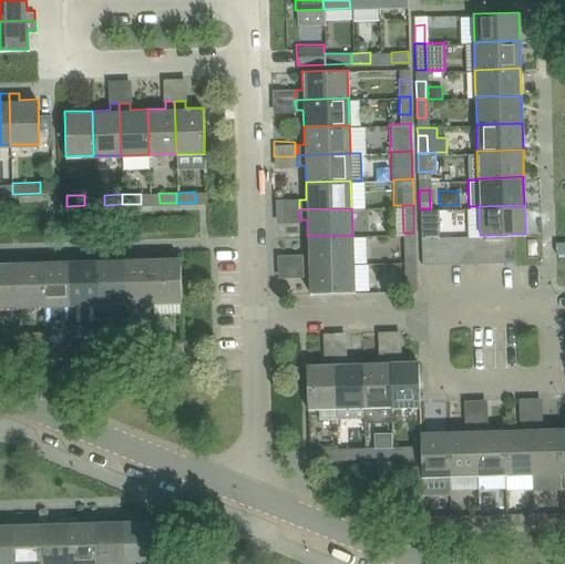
[(430,208),(420,208),(421,236),(434,236),(438,236),(437,208),(430,208)]
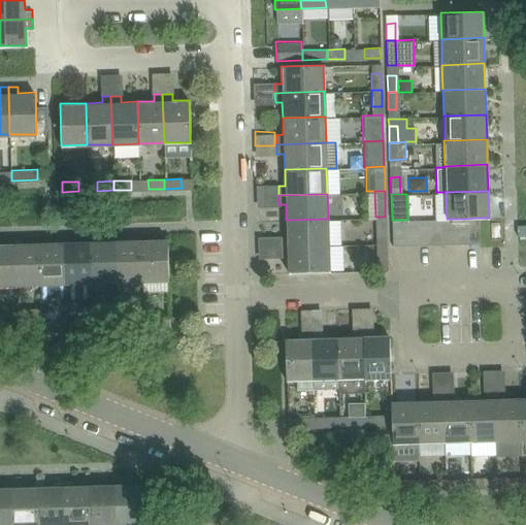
[(385,217),(375,217),(376,242),(386,242),(385,217)]
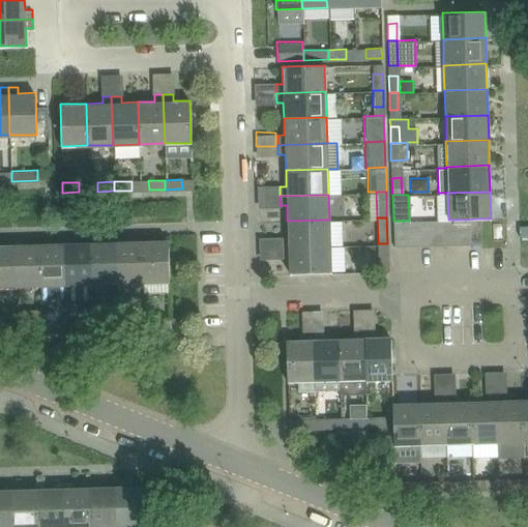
[(480,244),(479,218),(467,220),(468,244),(480,244)]
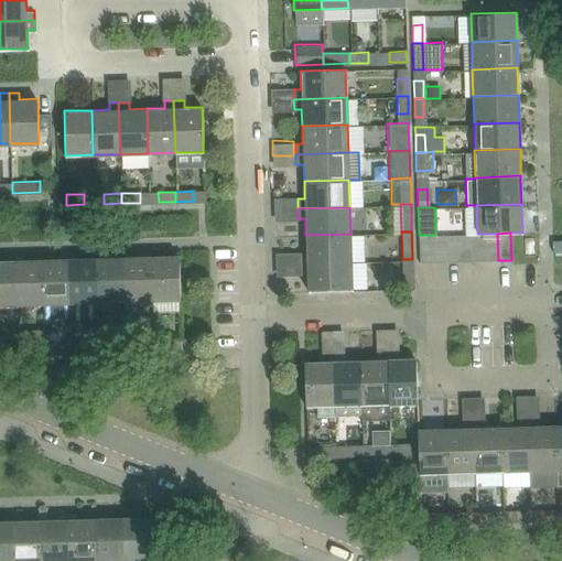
[(352,260),(350,234),(305,235),(306,254),(299,254),(300,262),(352,260)]
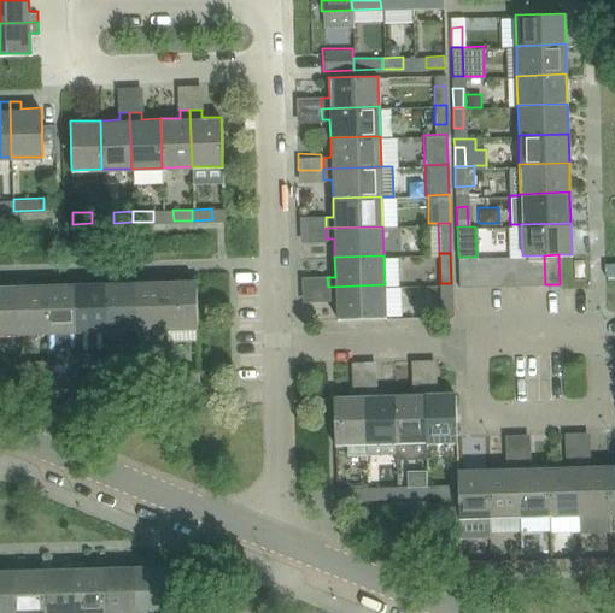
[(502,286),(501,255),(487,257),(487,287),(502,286)]
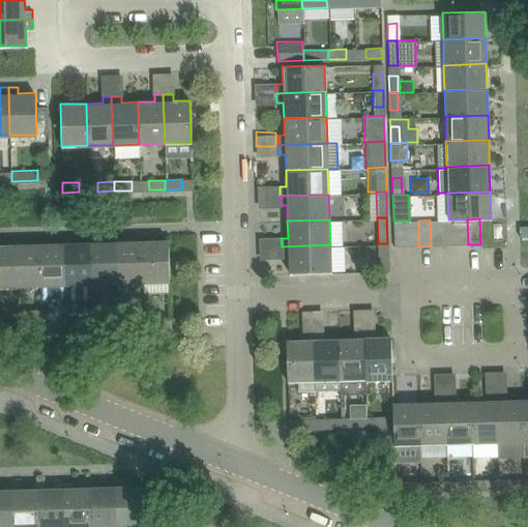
[(443,245),(442,220),(430,220),(431,245),(443,245)]
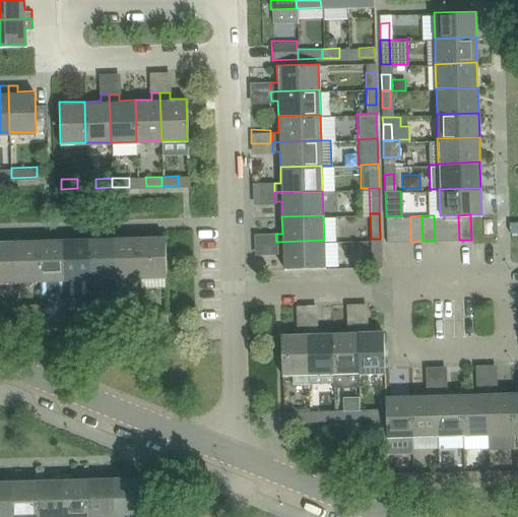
[(447,241),(446,215),(440,215),(434,215),(435,241),(447,241)]
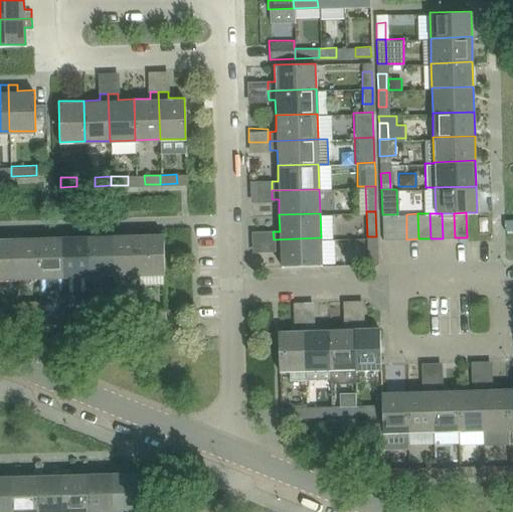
[(455,237),(454,213),(442,213),(443,238),(455,237)]
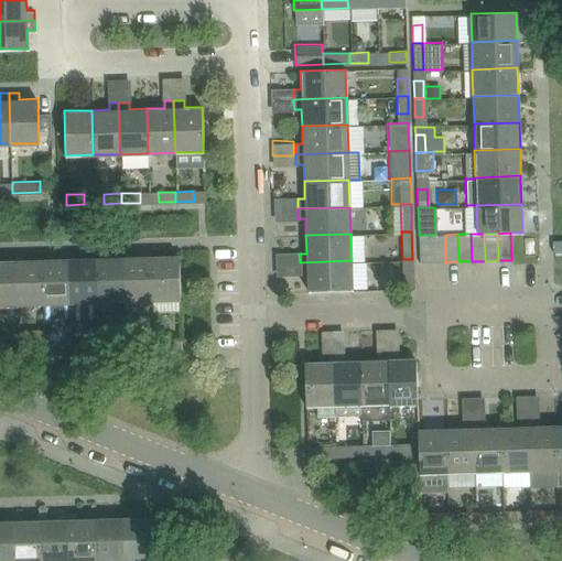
[(432,262),(432,235),(419,235),(420,262),(432,262)]
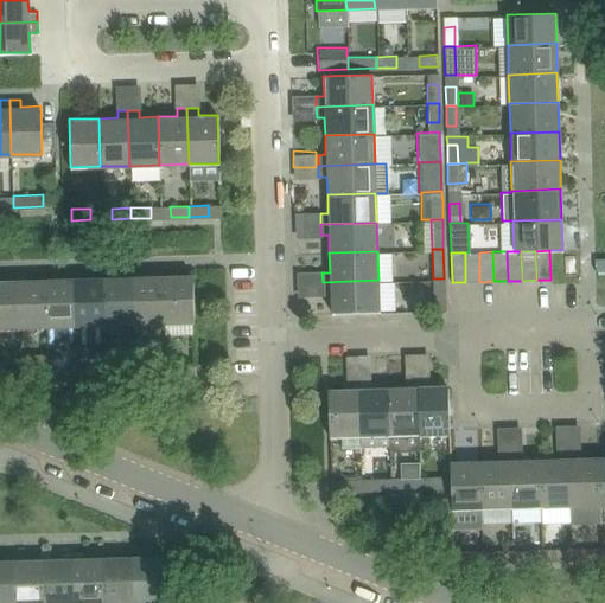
[(479,282),(479,252),(469,252),(465,252),(465,282),(479,282)]
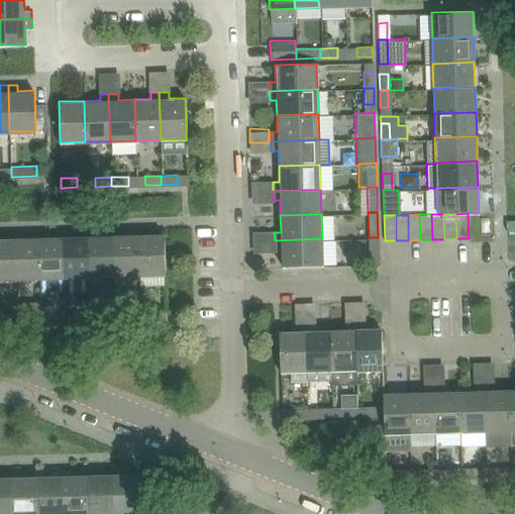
[(113,277),(112,229),(103,229),(103,236),(87,236),(89,277),(113,277)]
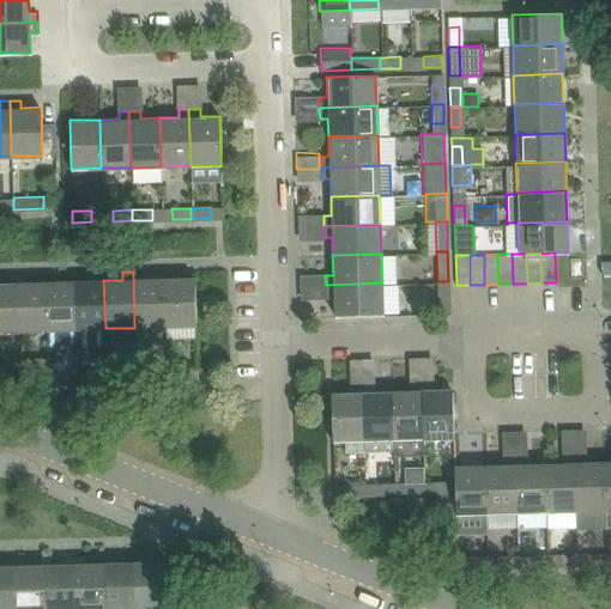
[(164,327),(163,279),(144,279),(144,272),(133,272),(134,328),(164,327)]
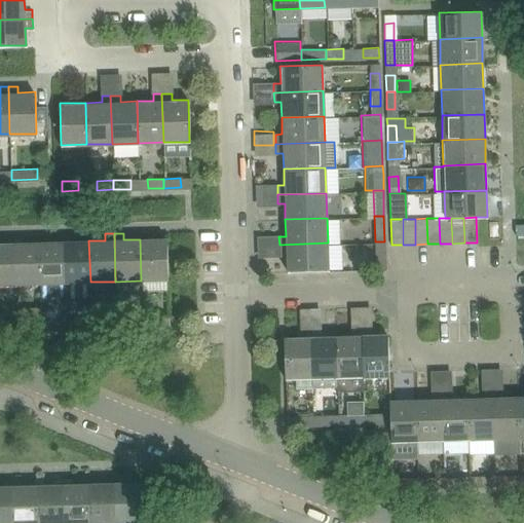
[(65,283),(63,234),(53,235),(53,241),(38,243),(39,284),(65,283)]
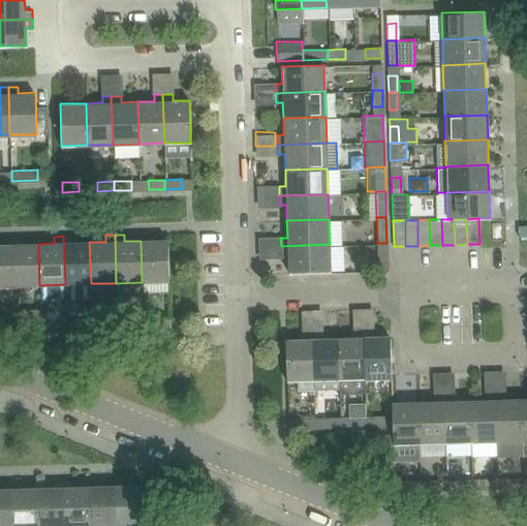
[(91,283),(89,242),(73,243),(72,236),(63,236),(65,284),(91,283)]
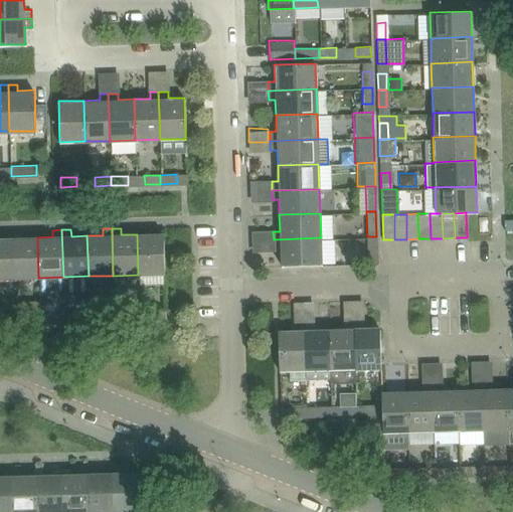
[(0,279),(14,279),(12,231),(2,231),(3,238),(0,237),(0,279)]
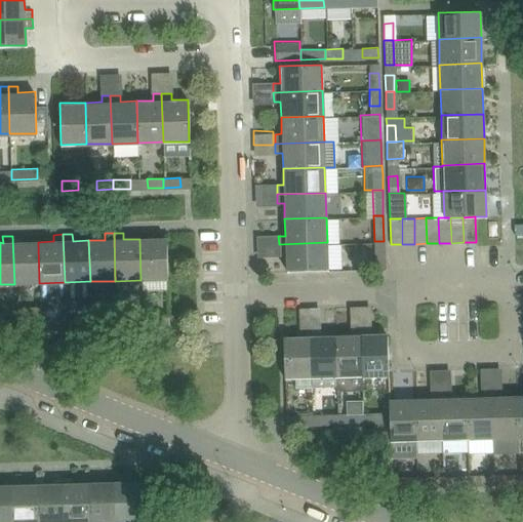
[(39,283),(38,242),(22,242),(22,236),(12,236),(14,284),(39,283)]
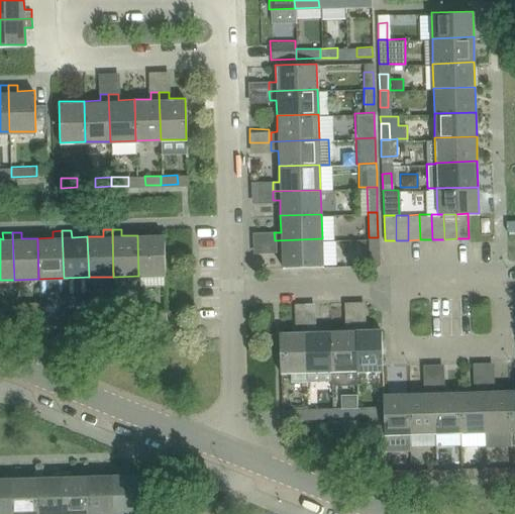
[(163,233),(137,235),(138,276),(165,275),(163,233)]
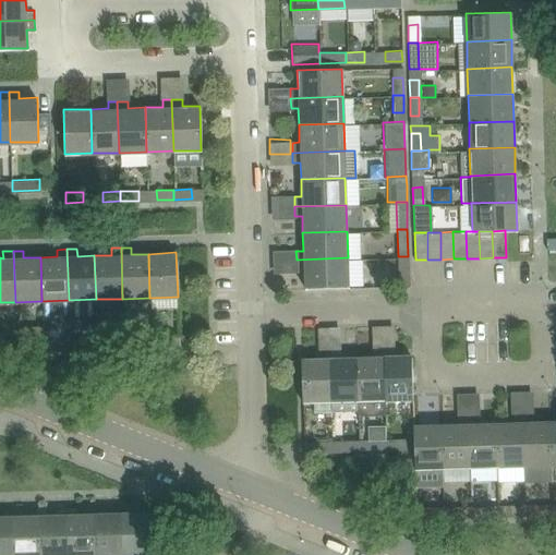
[(398,285),(409,284),(408,256),(398,256),(398,285)]
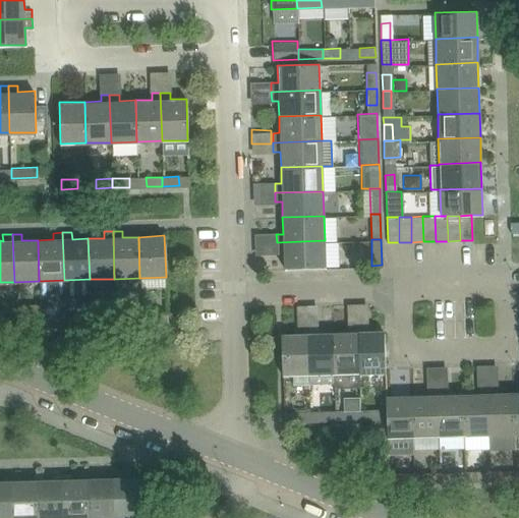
[(326,268),(325,240),(277,242),(277,252),(283,252),(284,269),(326,268)]
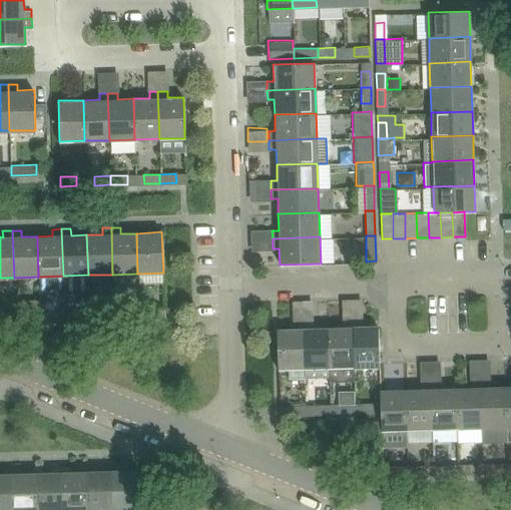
[(340,309),(360,310),(360,298),(340,297),(340,309)]
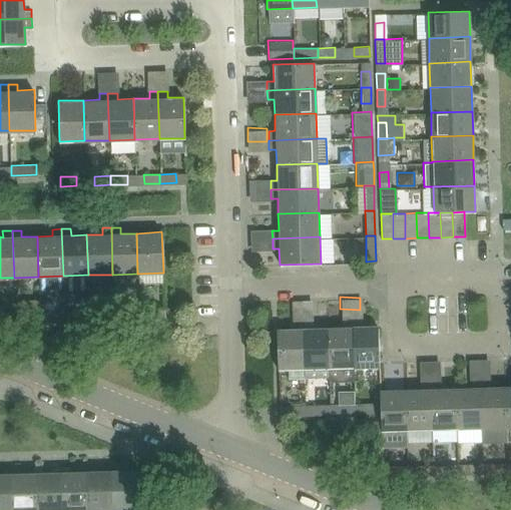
[(39,299),(14,299),(15,312),(15,321),(40,321),(39,311),(39,299)]
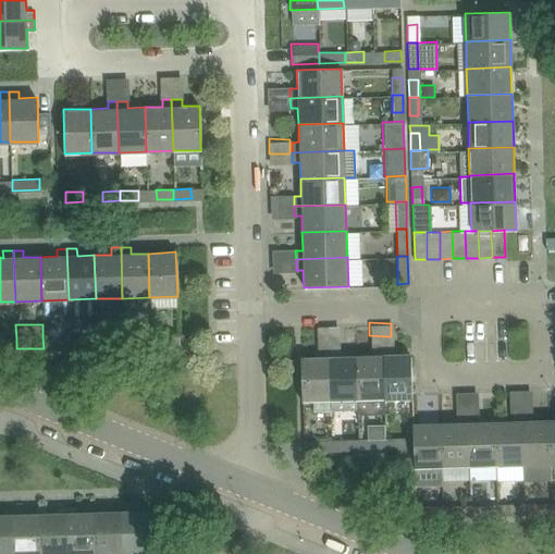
[(151,345),(151,334),(133,335),(134,345),(151,345)]
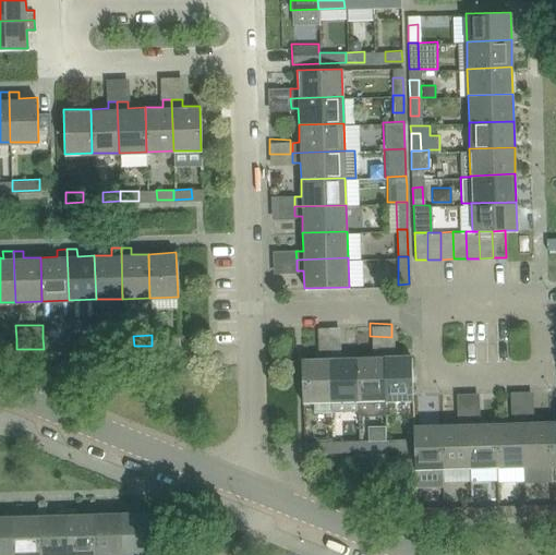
[(169,335),(152,335),(152,346),(170,346),(169,335)]
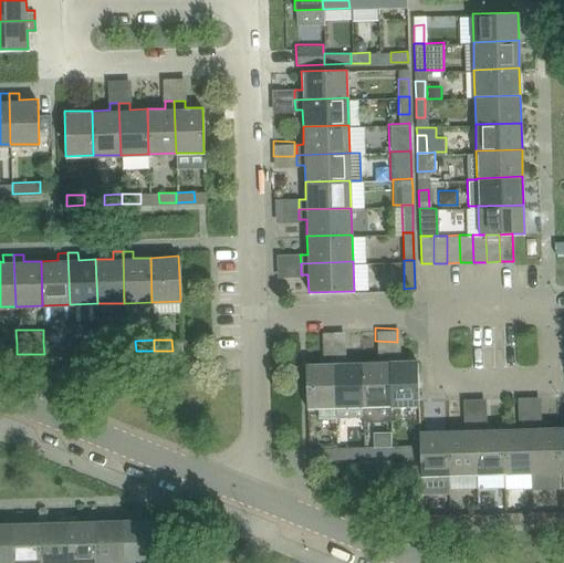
[(117,352),(116,341),(98,342),(100,352),(117,352)]
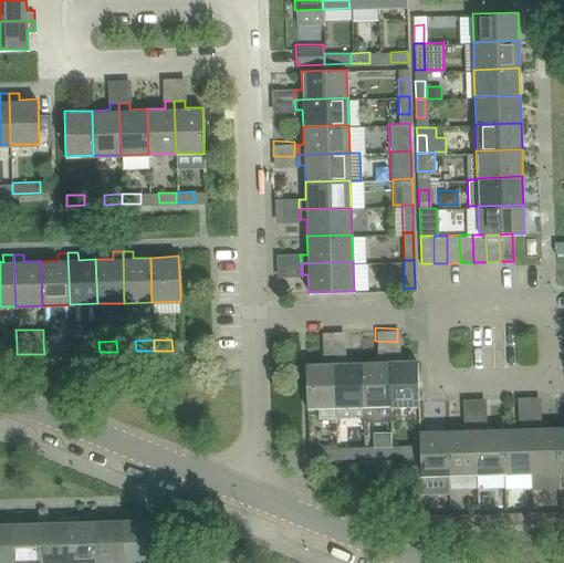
[(100,352),(98,342),(81,342),(81,353),(100,352)]
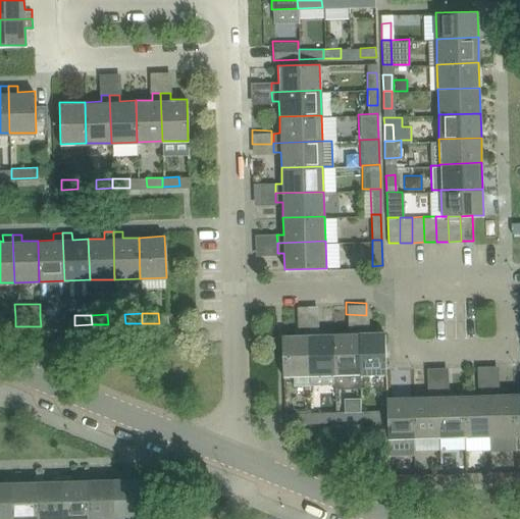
[(57,325),(57,316),(40,316),(41,326),(57,325)]
